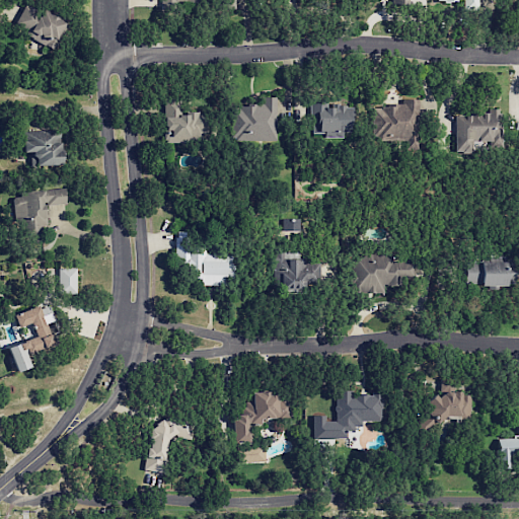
[(220,0),(221,9),(234,9),(234,0),(220,0)]
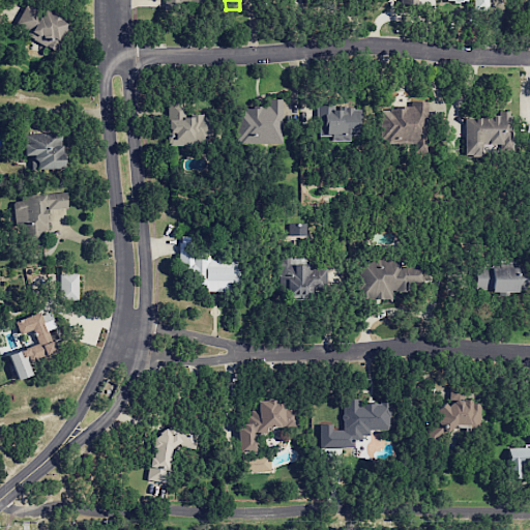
[(443,0),(443,1),(472,0),(472,9),(487,9),(487,0),(443,0)]
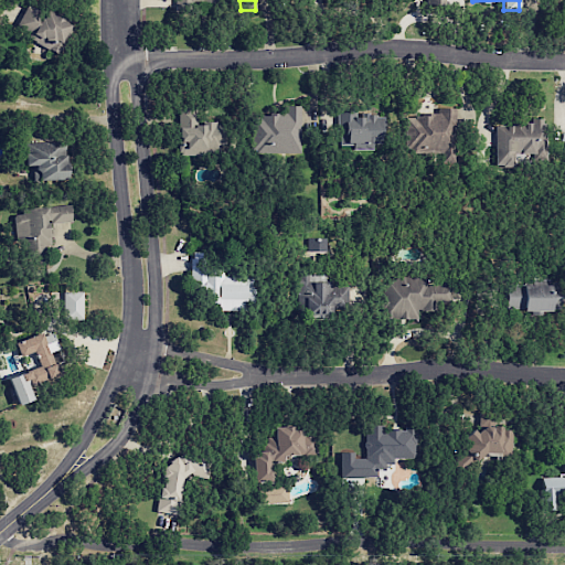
[(57,53),(72,25),(45,11),(43,14),(27,6),(13,29),(57,53)]
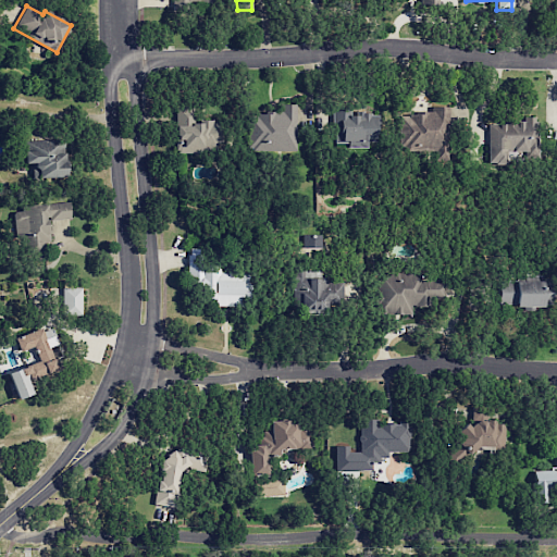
[(298,150),(296,103),(277,104),(279,113),(245,114),(246,152),(298,150)]
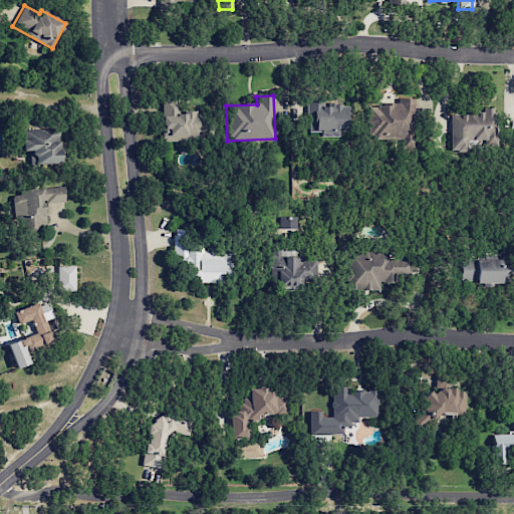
[(414,97),(398,98),(396,103),(375,103),(376,114),(368,131),(368,134),(387,142),(393,142),(404,147),(414,123),(414,97)]
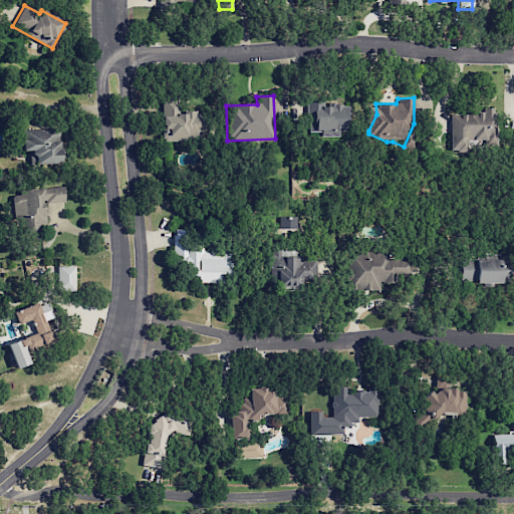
[(162,140),(202,140),(201,111),(176,112),(176,98),(162,98),(162,140)]
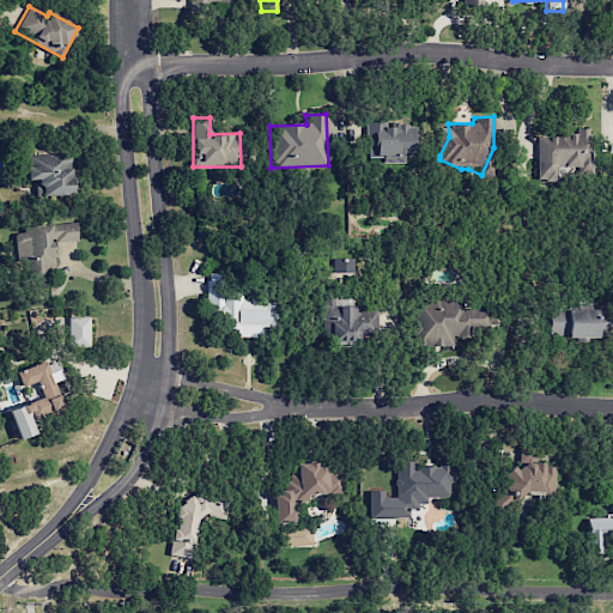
[(366,157),(382,157),(382,163),(405,163),(404,156),(418,156),(417,125),(380,125),(380,120),(365,120),(366,157)]
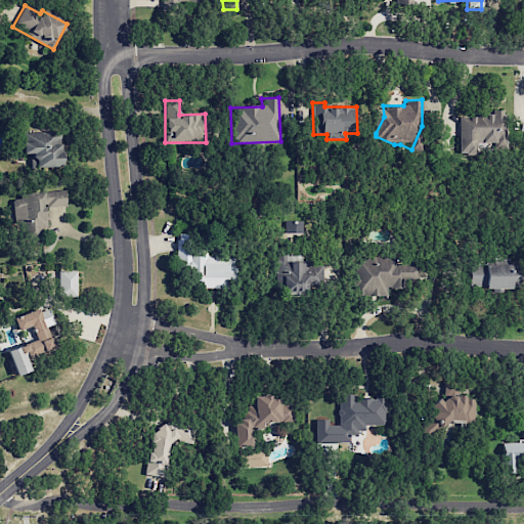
[(459,116),(459,154),(477,154),(477,145),(505,145),(504,110),(491,110),(491,115),(459,116)]
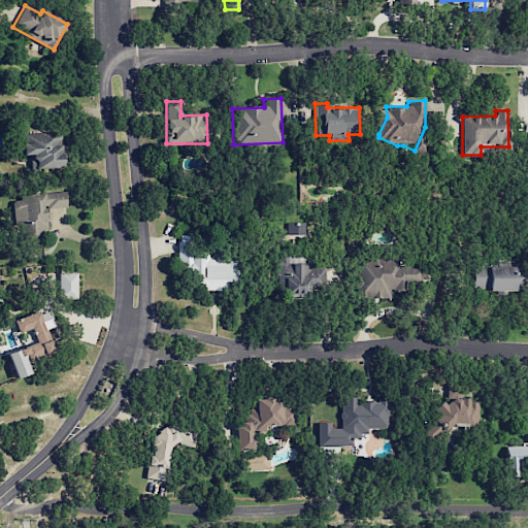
[(61,132),(22,134),(23,155),(33,154),(34,168),(62,167),(61,132)]
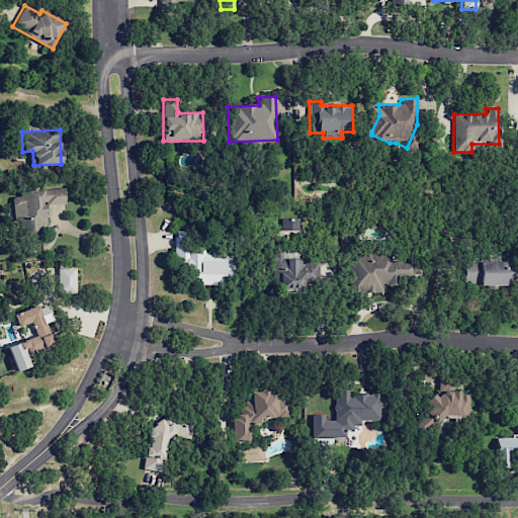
[(63,187),(14,193),(18,234),(40,232),(39,224),(46,223),(44,204),(65,202),(63,187)]
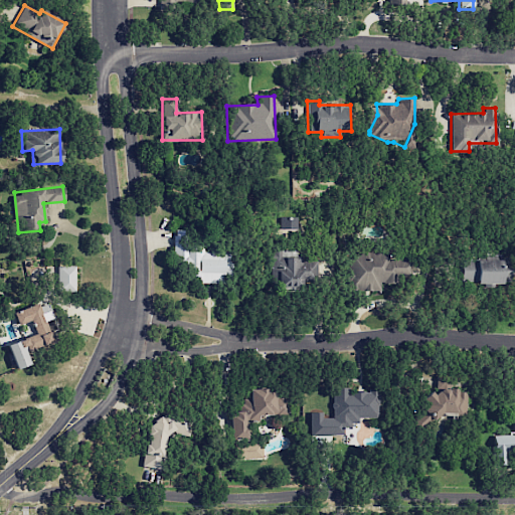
[(296,229),(297,217),(280,216),(279,228),(296,229)]
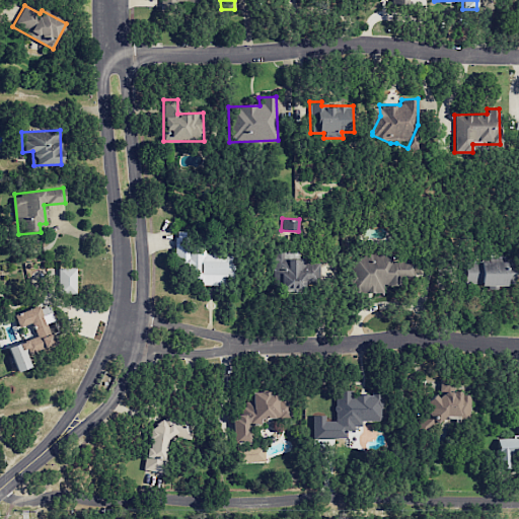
[(173,272),(189,272),(189,279),(200,279),(200,285),(225,286),(226,278),(232,279),(233,253),(207,252),(207,244),(190,243),(190,232),(174,231),(173,272)]
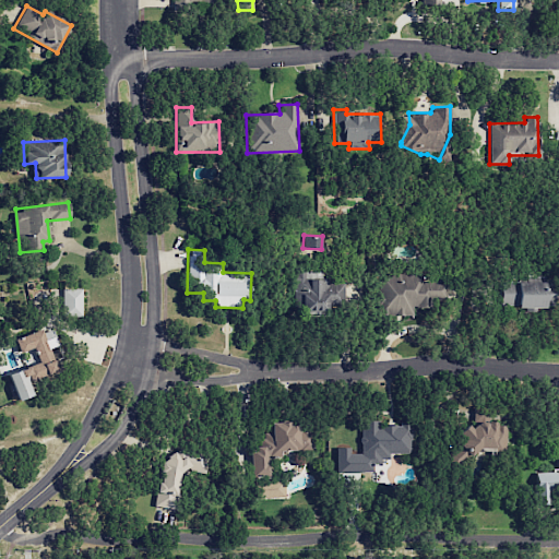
[(293,314),(328,314),(328,305),(345,305),(345,283),(326,283),(326,275),(319,275),(319,269),(293,269),(293,314)]
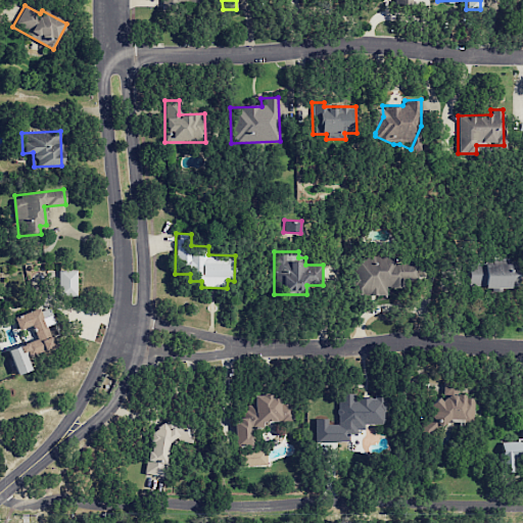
[(354,295),(385,295),(385,287),(401,288),(401,280),(420,280),(420,252),(411,251),(411,263),(395,263),(395,256),(355,256),(354,295)]
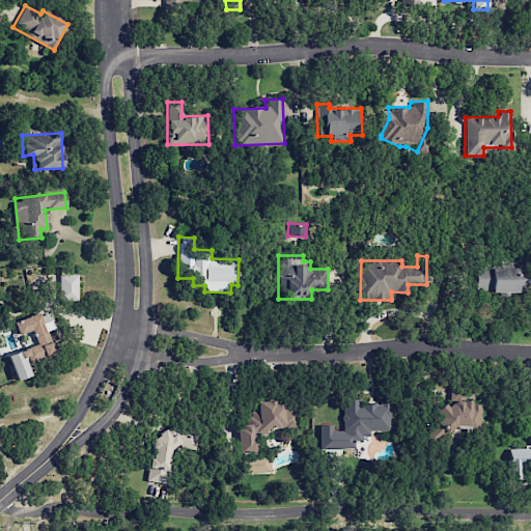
[(474,290),(515,291),(516,269),(474,268),(474,290)]
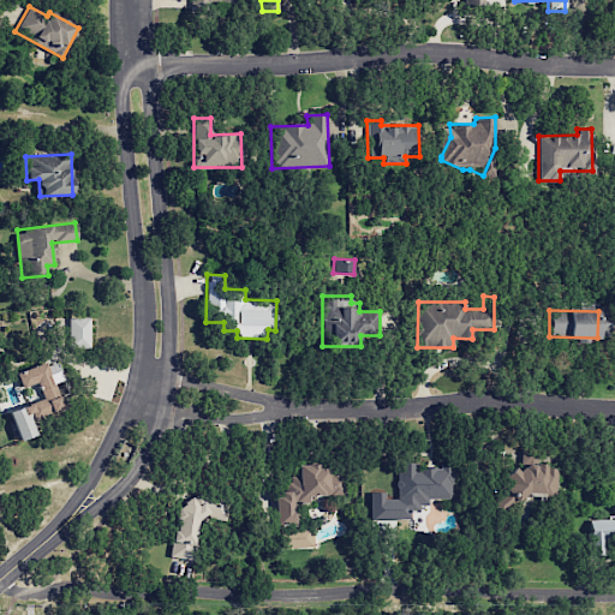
[(89,348),(90,317),(67,317),(67,348),(89,348)]
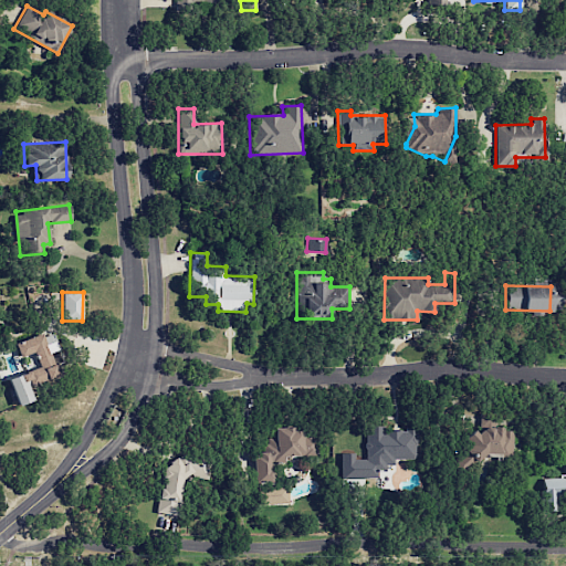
[(8,378),(17,406),(33,400),(29,389),(61,378),(52,353),(59,350),(52,333),(43,336),(41,333),(14,343),(19,357),(33,352),(39,367),(8,378)]
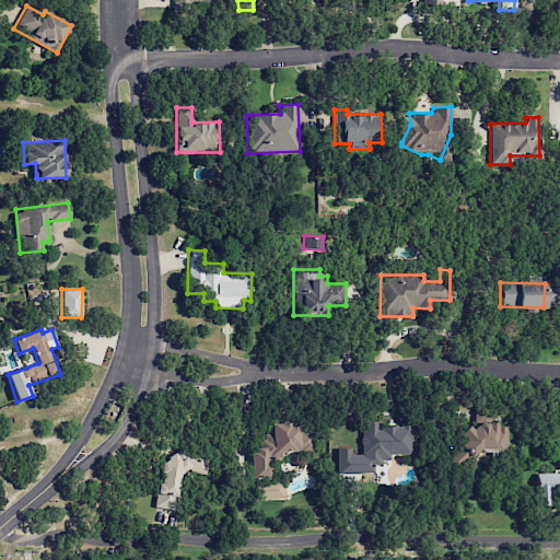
[(337,473),(372,473),(372,466),(381,466),(381,459),(389,459),(389,454),(411,454),(411,422),(400,422),(400,426),(380,426),(380,421),(361,421),(361,454),(350,454),(350,447),(337,447),(337,473)]
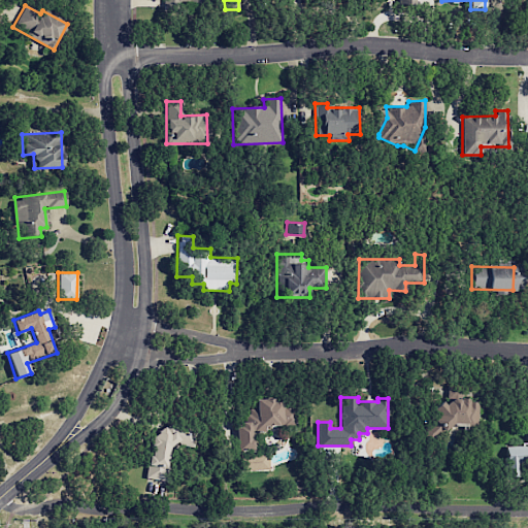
[(293,424),(292,406),(282,407),(282,399),(256,400),(256,408),(245,409),(246,423),(236,423),(237,451),(254,450),(253,432),(264,431),(264,426),(293,424)]
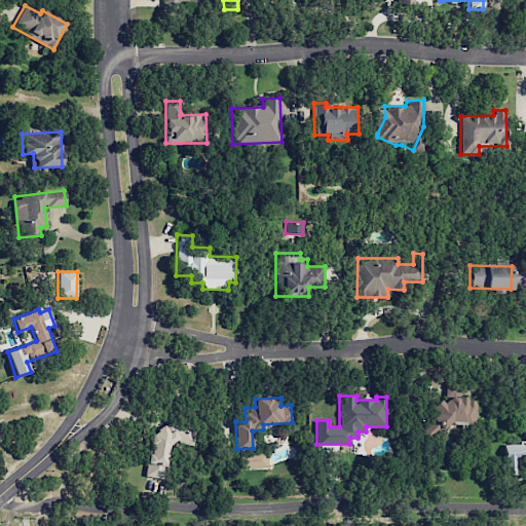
[(147,477),(166,479),(172,442),(193,445),(196,427),(154,422),(147,477)]
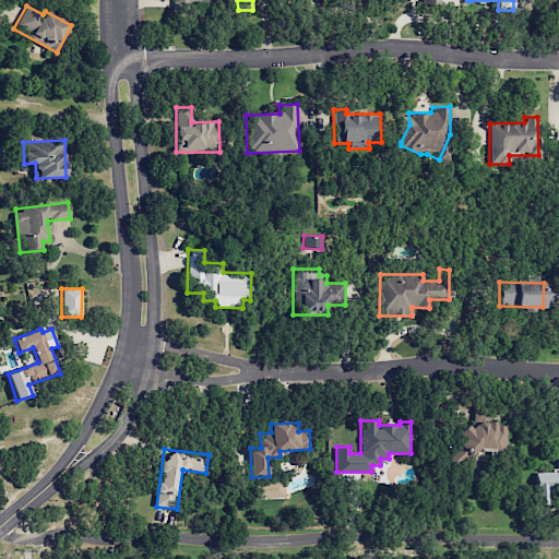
[(558,472),(535,472),(535,503),(558,503),(558,486),(558,472)]
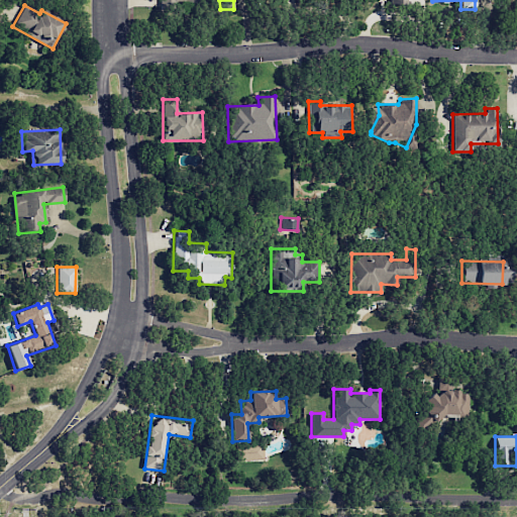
[(263,460),(263,443),(235,444),(235,461),(263,460)]
